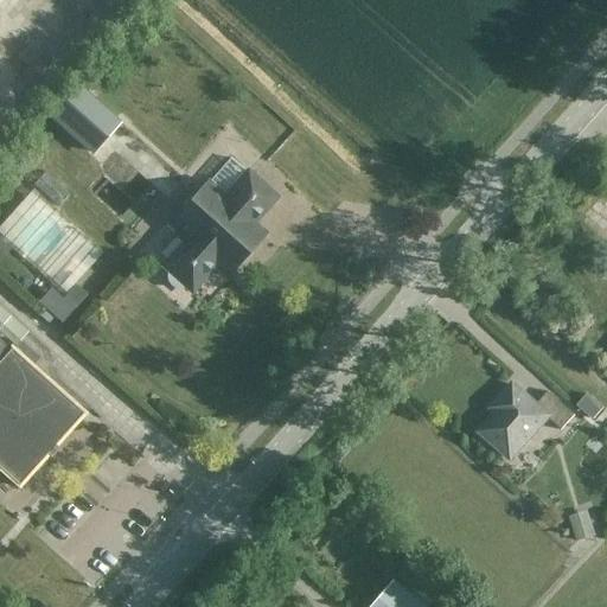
[(74,83),(46,113),(94,154),(120,125),(74,83)]
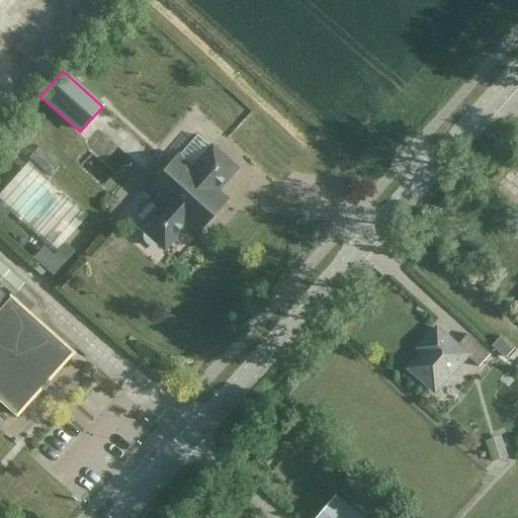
[(37,147),(28,157),(51,176),(60,166),(37,147)]
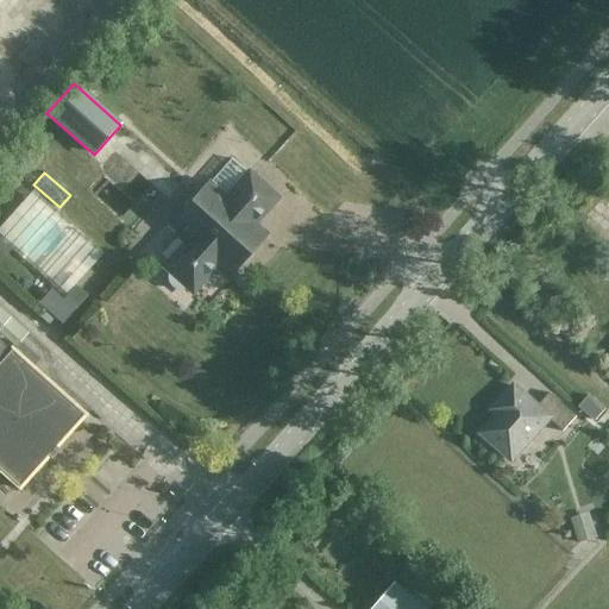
[(224,201),(207,186),(171,225),(189,240),(164,268),(170,272),(168,276),(168,280),(169,283),(171,287),(175,289),(179,290),(183,289),(186,287),(192,292),(217,264),(227,275),(263,236),(251,226),(275,199),(248,174),(224,201)]
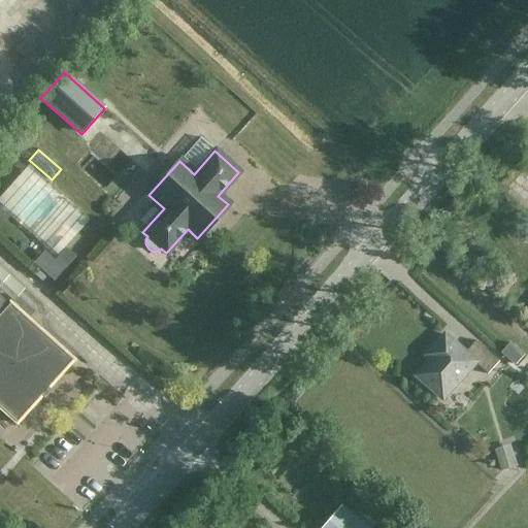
[(92,219),(29,163),(0,195),(0,209),(7,217),(43,249),(55,259),(66,246),(92,219)]
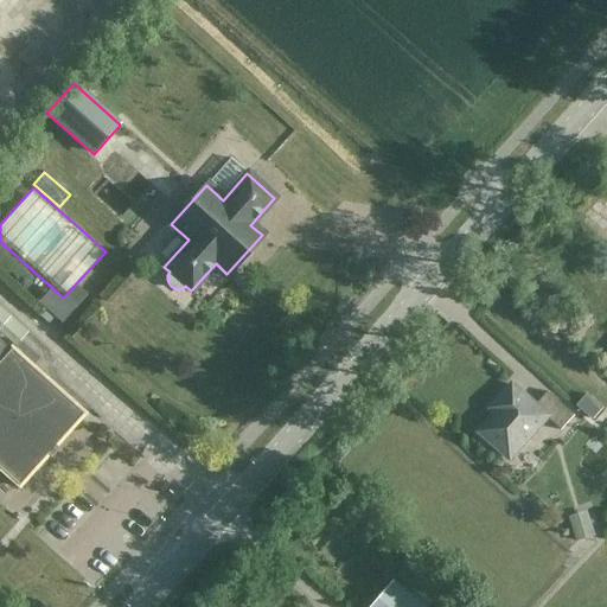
[(63,298),(50,286),(37,301),(61,320),(85,292),(76,283),(63,298)]
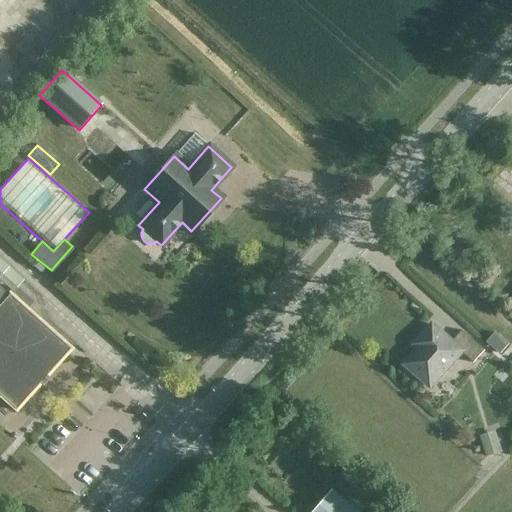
[(0,304),(8,296),(0,288),(0,304)]
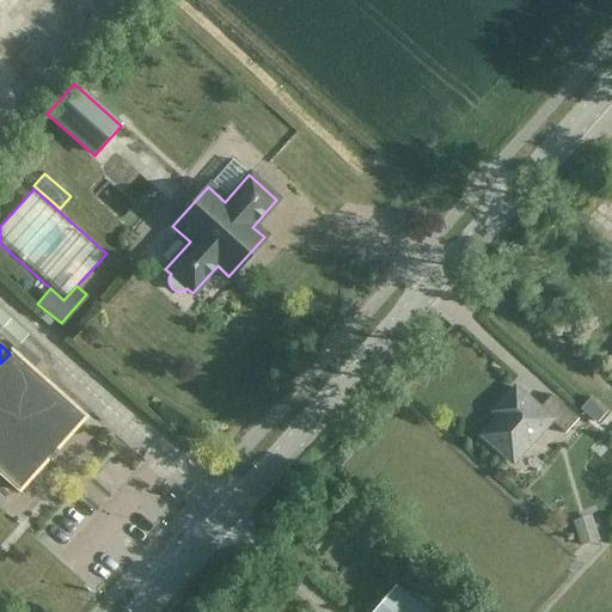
[(10,354),(0,363),(0,475),(17,491),(46,459),(49,461),(57,453),(54,450),(83,418),(10,353),(10,354)]
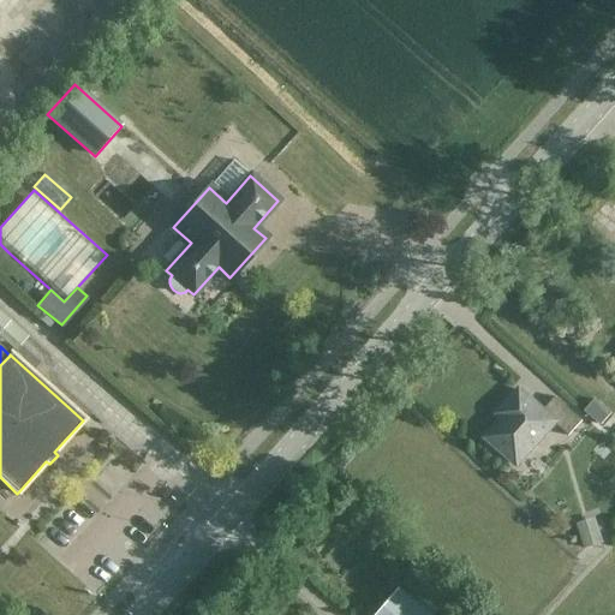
[(519,389),(503,407),(508,412),(487,437),(517,465),(554,423),(568,436),(581,421),(555,396),(543,411),(519,389)]
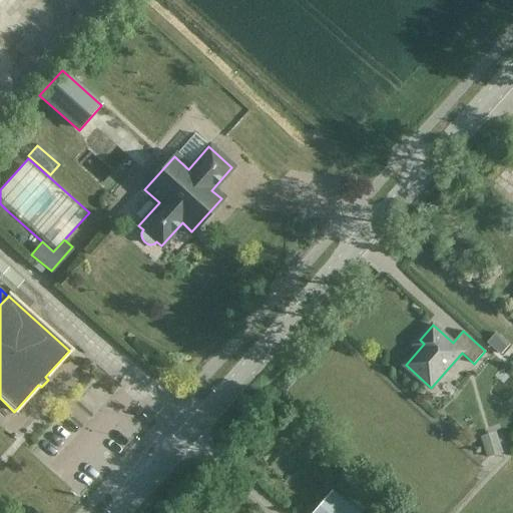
[(501,354),(511,344),(497,332),(488,342),(501,354)]
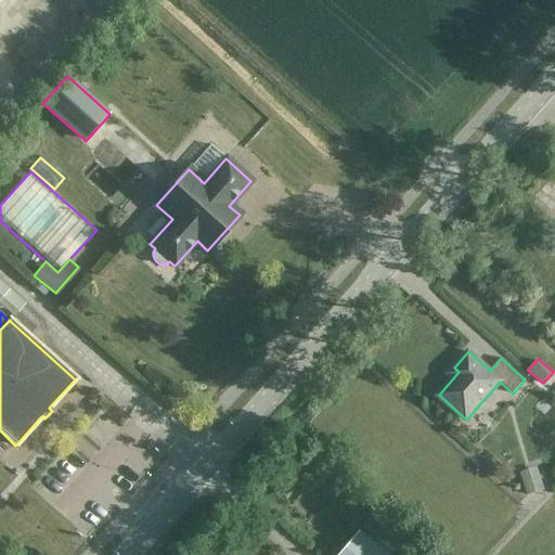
[(543,489),(538,474),(523,478),(527,494),(543,489)]
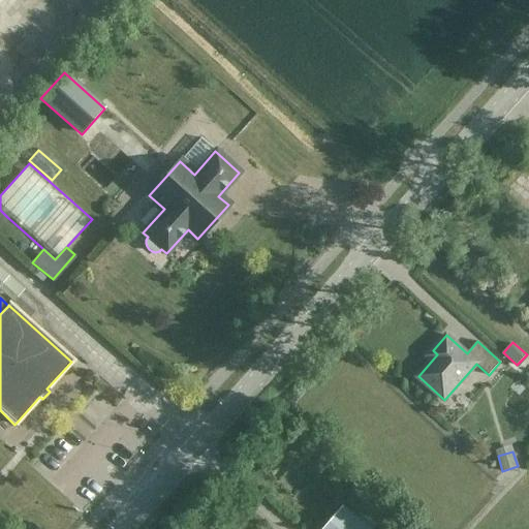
[(321,528),(367,528),(341,506),(321,528)]
